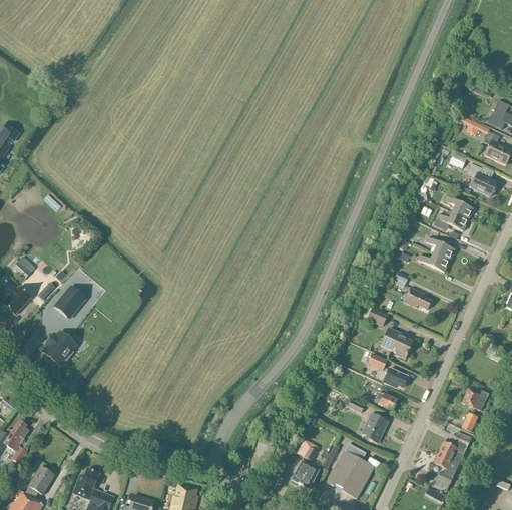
[(473,80),(470,87),(474,90),(478,82),(473,80)]
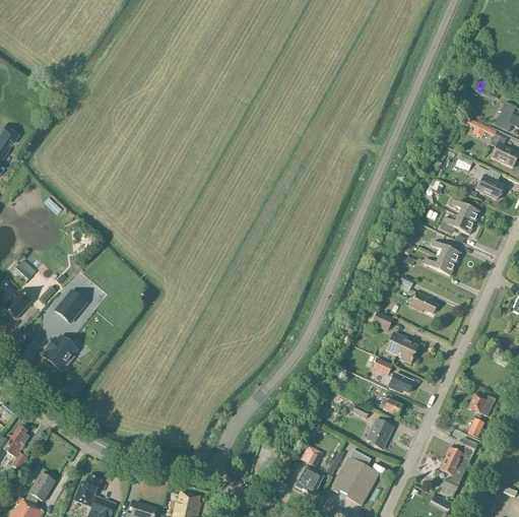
[(518,99),(499,89),(496,97),(504,100),(517,107),(518,104),(518,99)]
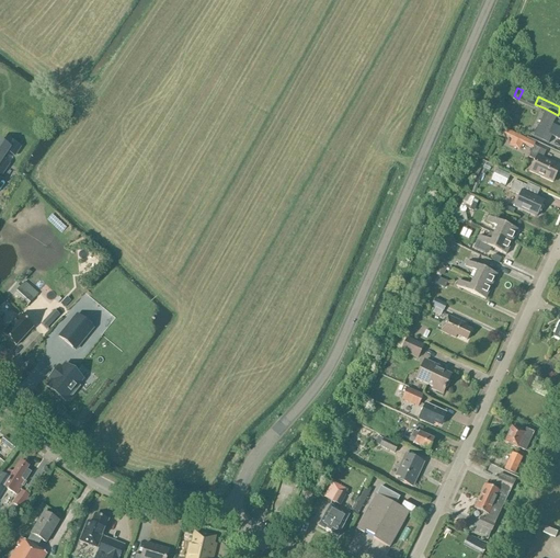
[(559,117),(557,116),(550,132),(559,136),(559,117)]
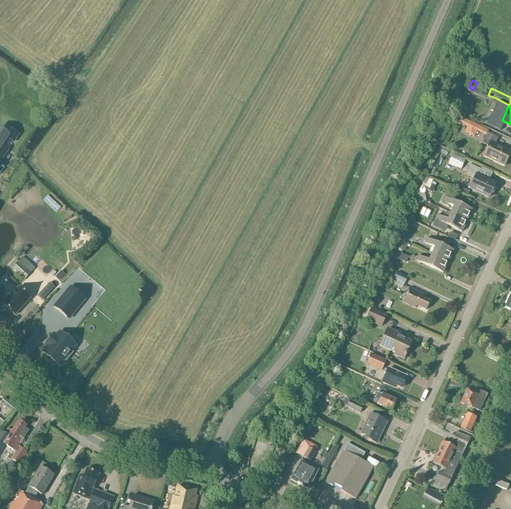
[(488,130),(489,128),(461,114),(459,120),(468,124),(465,130),(475,135),(478,129),(487,133),(483,141),(489,144),(485,154),(505,163),(510,151),(510,148),(496,141),(499,135),(488,130)]
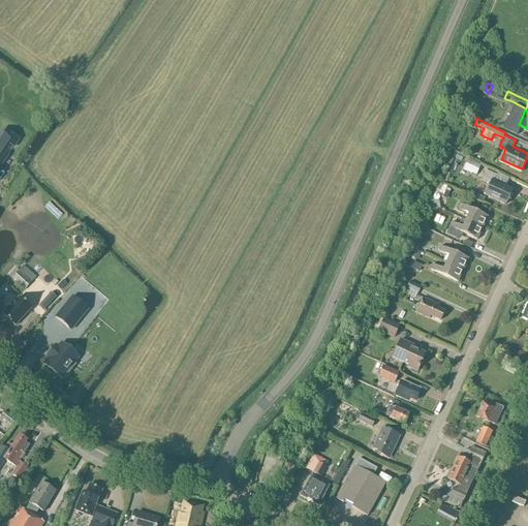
[(0,165),(9,152),(2,148),(4,146),(7,140),(14,145),(20,136),(8,128),(5,133),(0,130),(0,165)]
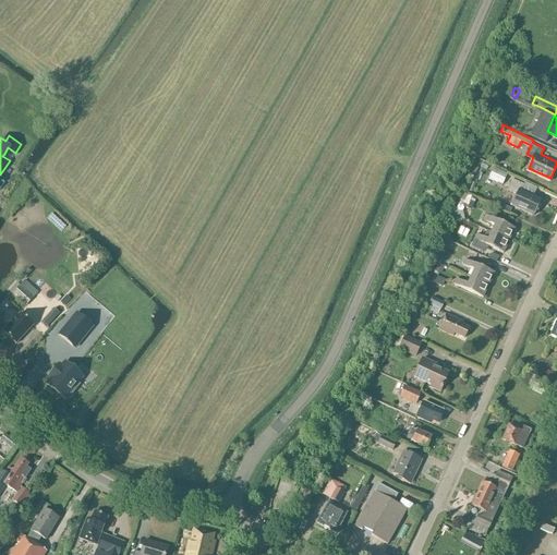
[(504,182),(508,171),(494,165),(489,176),(504,182)]
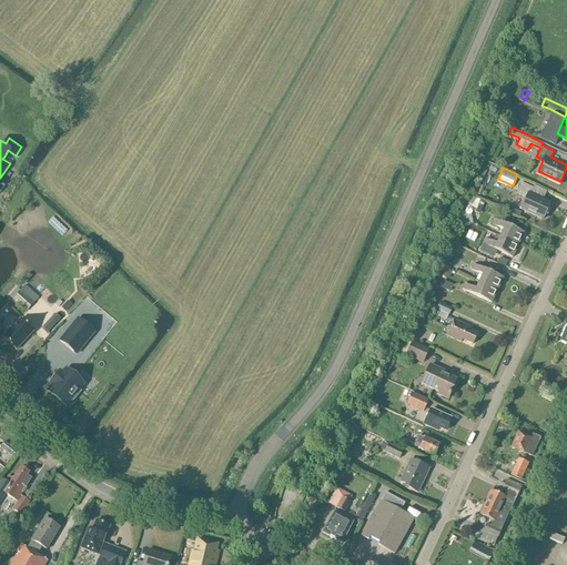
[(534,185),(522,180),(517,191),(527,195),(522,207),(544,217),(552,201),(544,198),(547,189),(535,183),(534,185)]
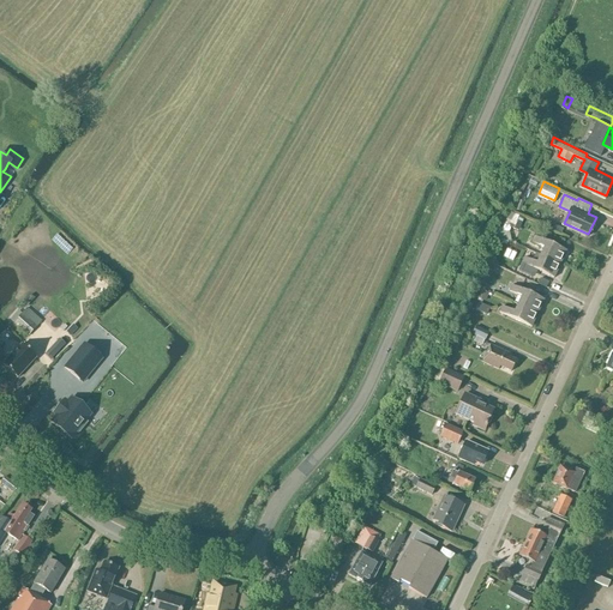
[(541,253),(562,261),(568,248),(535,234),(533,240),(545,245),(541,253)]
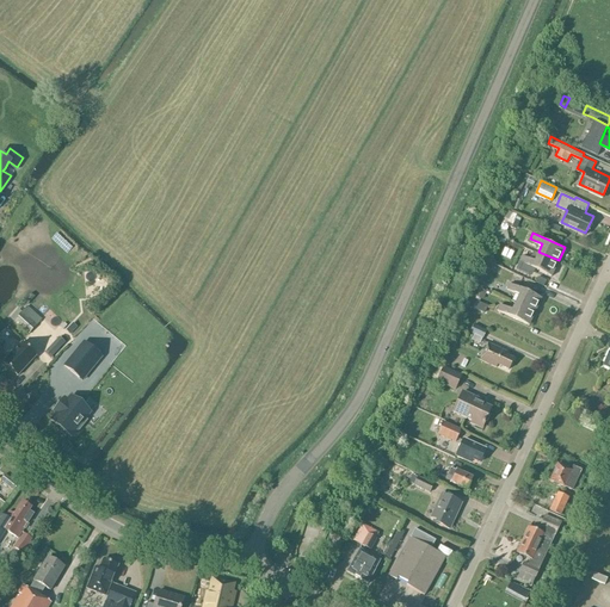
[(552,273),(559,260),(538,252),(535,259),(523,253),(521,259),(552,273)]
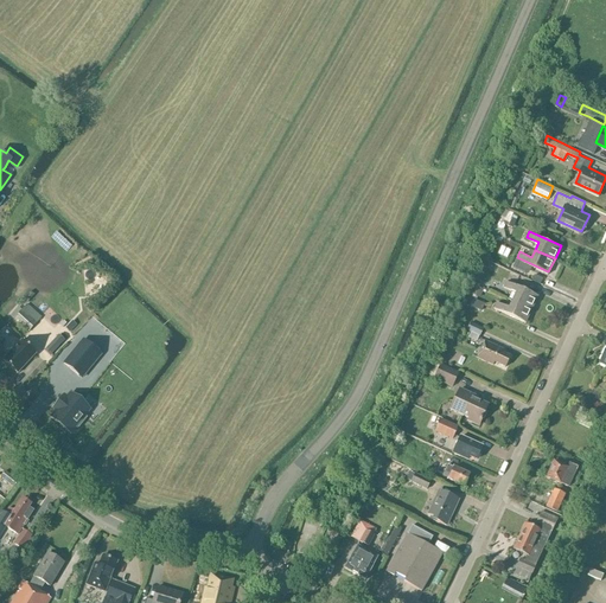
[(97,286),(104,278),(94,267),(87,274),(97,286)]
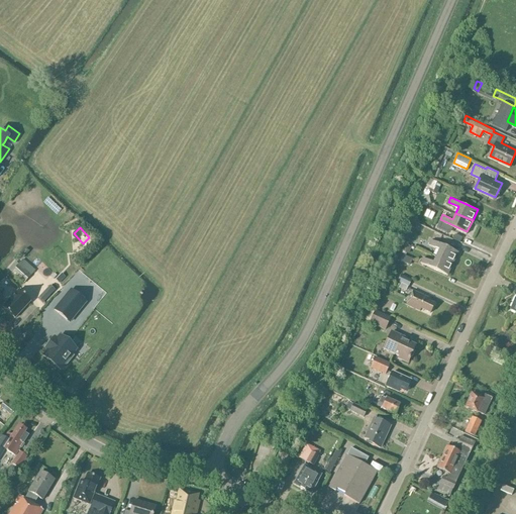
[(418,235),(411,232),(407,240),(415,243),(418,235)]
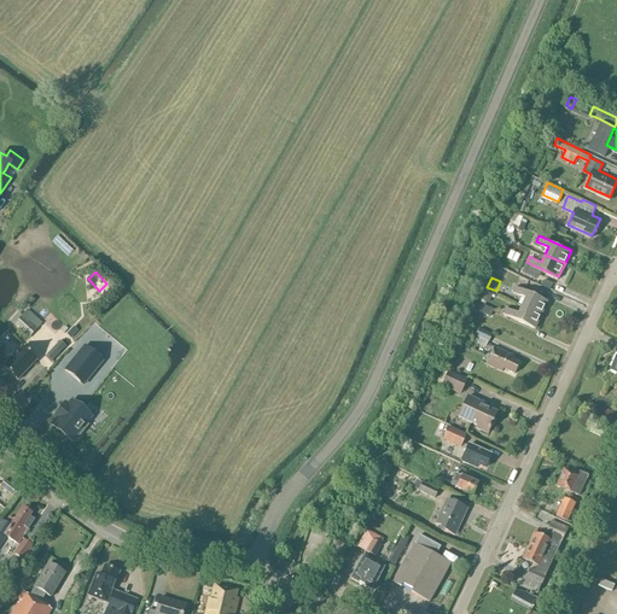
[(523,303),(542,313),(548,299),(516,284),(513,290),(527,296),(523,303)]
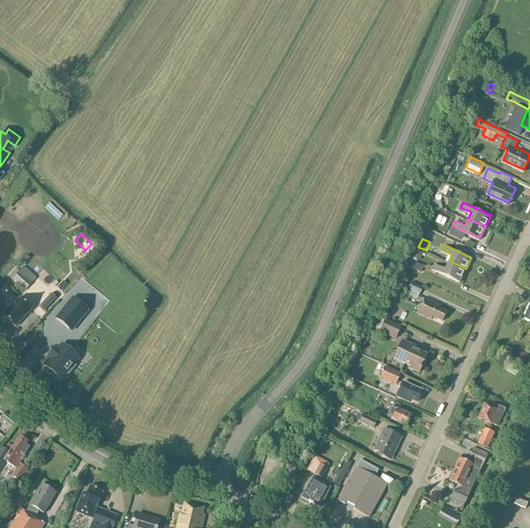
[(423,269),(425,261),(420,259),(423,250),(418,248),(412,265),(423,269)]
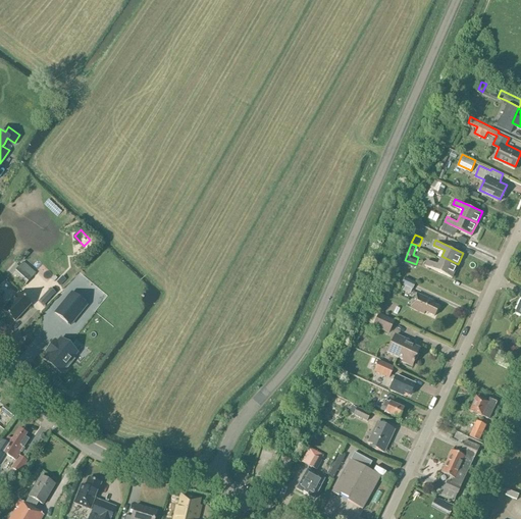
[(453,275),(458,264),(441,256),(438,263),(427,258),(425,263),(453,275)]
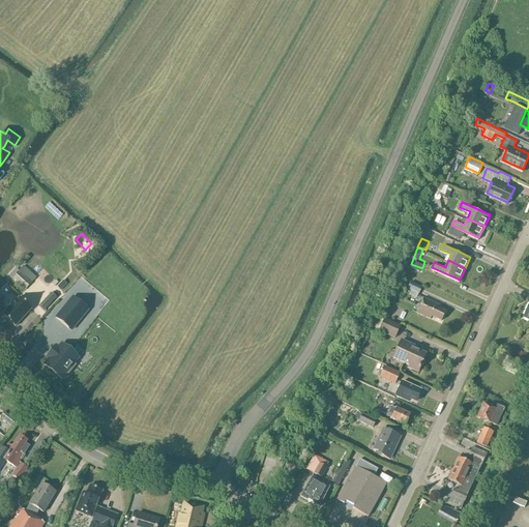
[(12,276),(26,288),(34,277),(34,276),(36,274),(24,263),(12,276)]
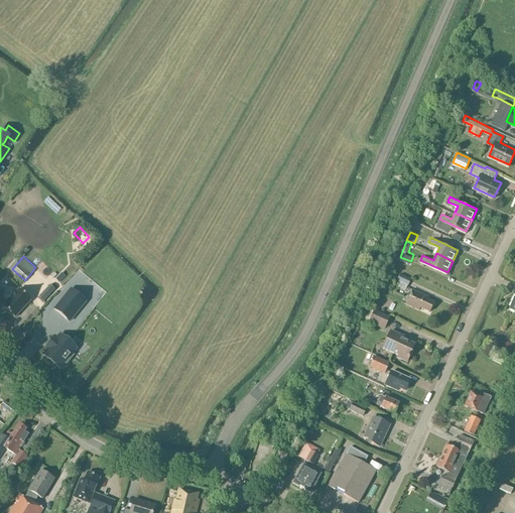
[(51,273),(55,270),(45,260),(42,263),(51,273)]
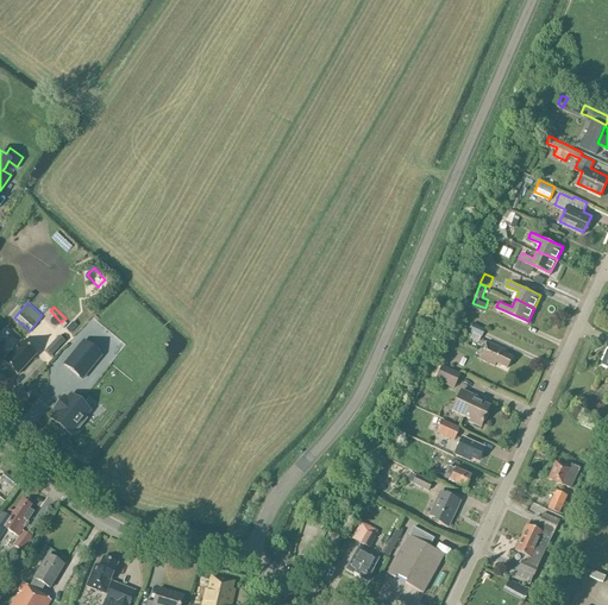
[(482,334),(486,327),(474,321),(470,328),(482,334)]
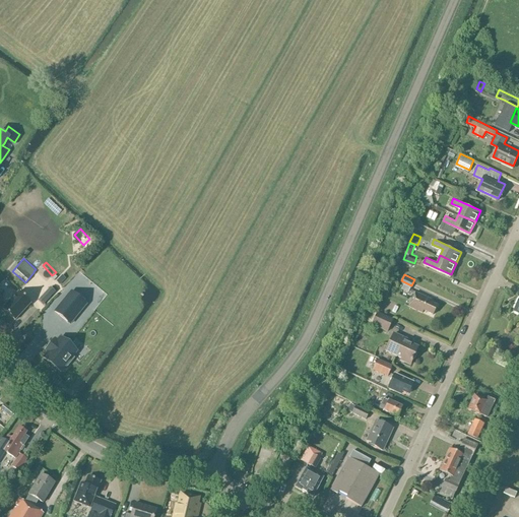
[(56,289),(51,284),(39,298),(44,303),(56,289)]
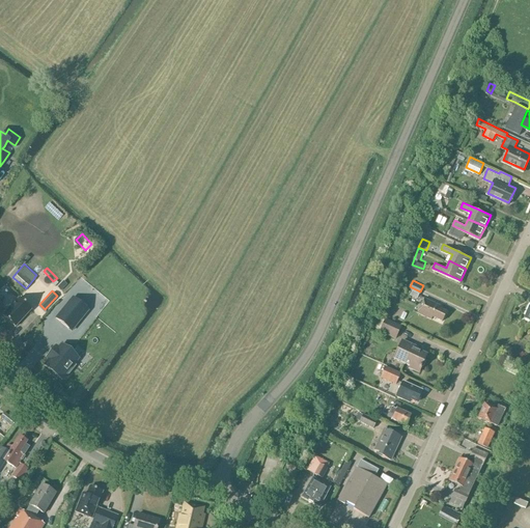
[(73,329),(90,307),(73,294),(56,315),(73,329)]
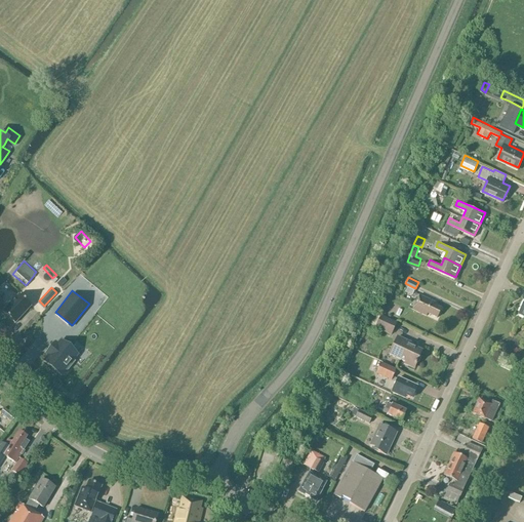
[(19,292),(3,309),(16,321),(32,304),(19,292)]
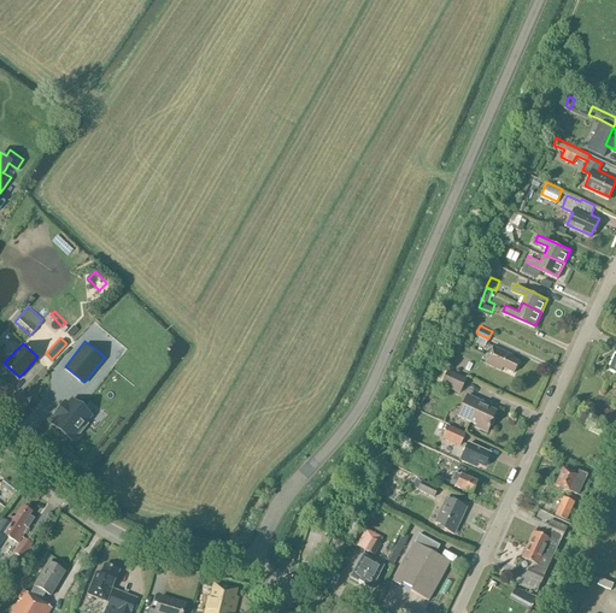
[(515,370),(520,359),(514,357),(515,354),(494,343),(486,360),(502,369),(503,365),(515,370)]
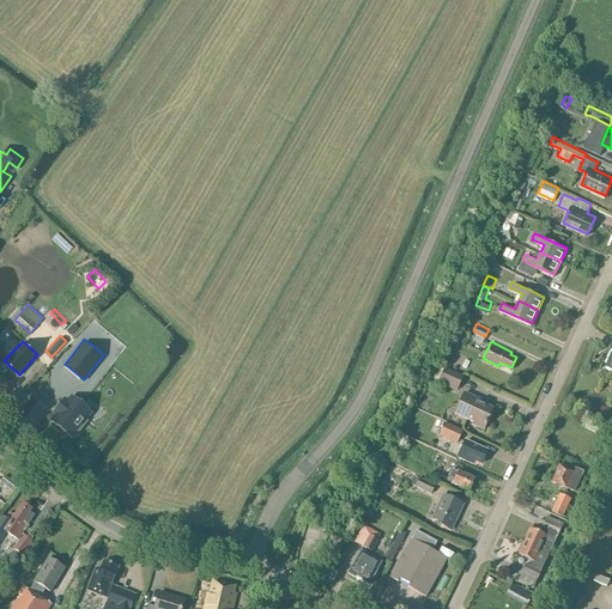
[(458,387),(464,373),(446,366),(440,379),(458,387)]
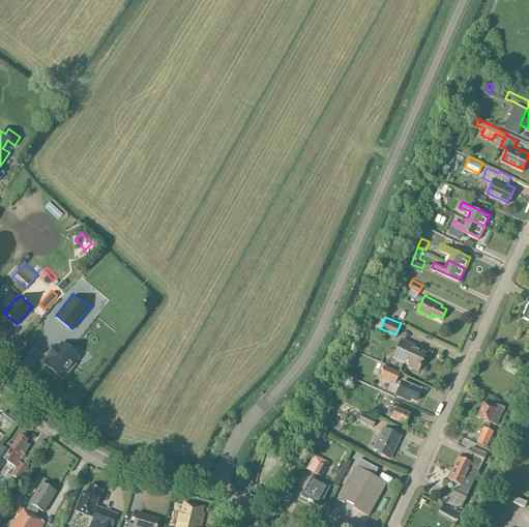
[(418,349),(413,346),(414,343),(402,338),(393,355),(410,362),(409,364),(418,370),(427,351),(419,348),(418,349)]
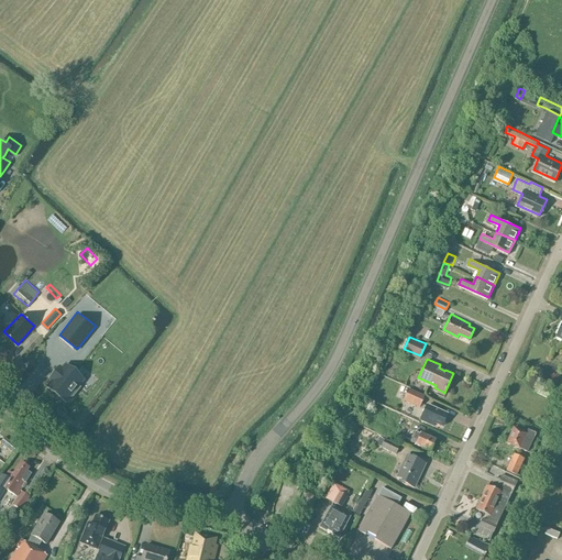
[(113,376),(123,364),(117,360),(107,371),(113,376)]
